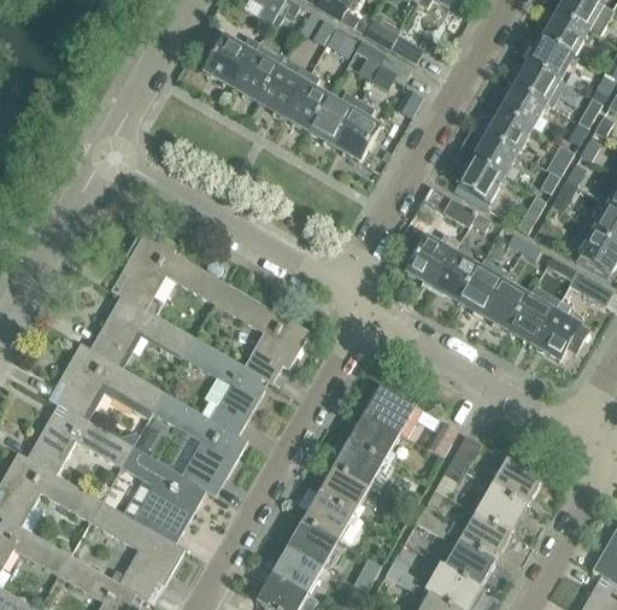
[(270,21),(280,4),(282,0),(256,0),(264,5),(258,15),(270,21)]
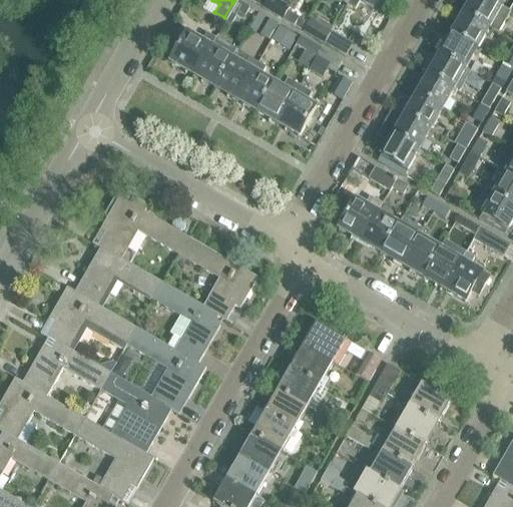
[(234,0),(232,3),(244,10),(249,2),(246,0),(234,0)]
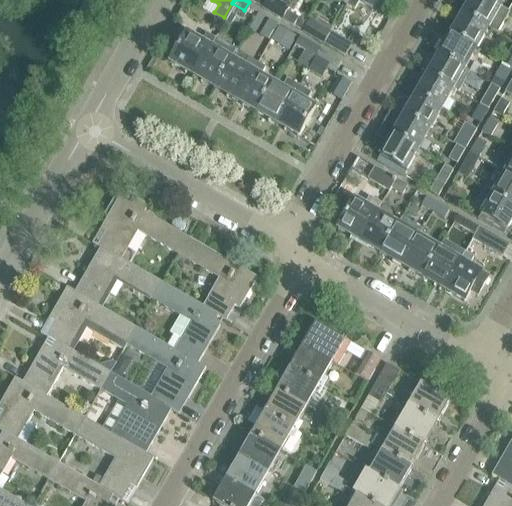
[(263,0),(262,3),(283,15),(288,6),(290,2),(286,0),(263,0)]
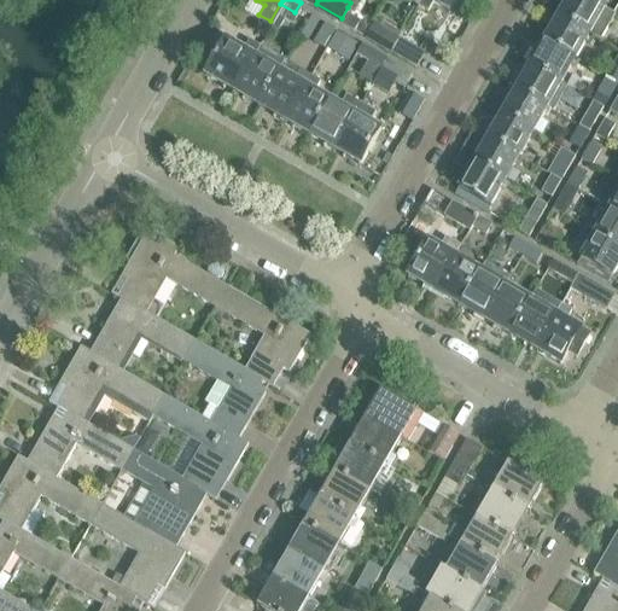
[(616,9),(601,0),(564,0),(559,9),(590,28),(601,34),(616,9)]
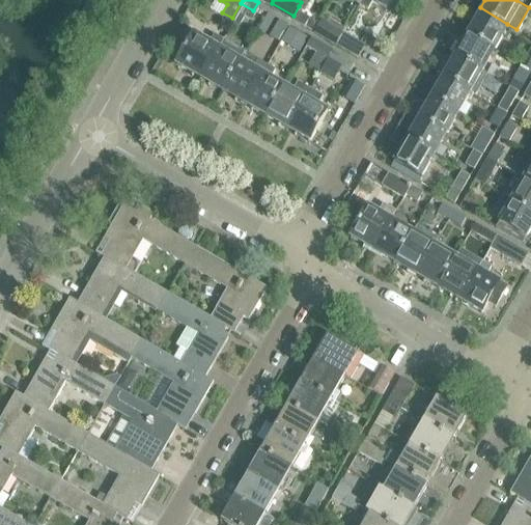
[(294,16),(292,16),(304,23),(310,12),(299,6),(294,16)]
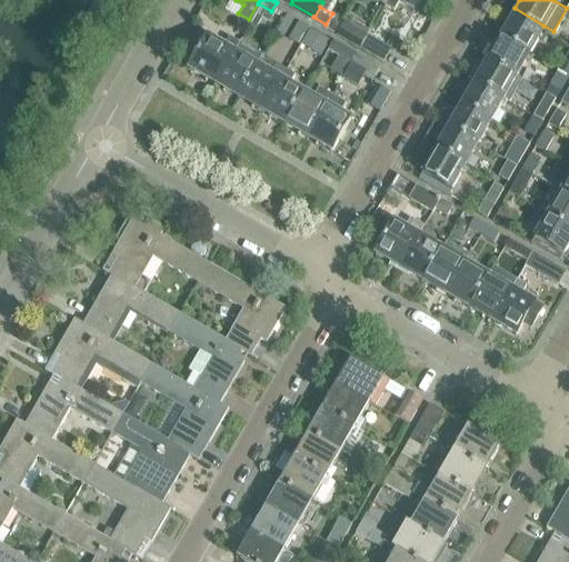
[(283,31),(295,12),(287,8),(277,27),(283,31)]
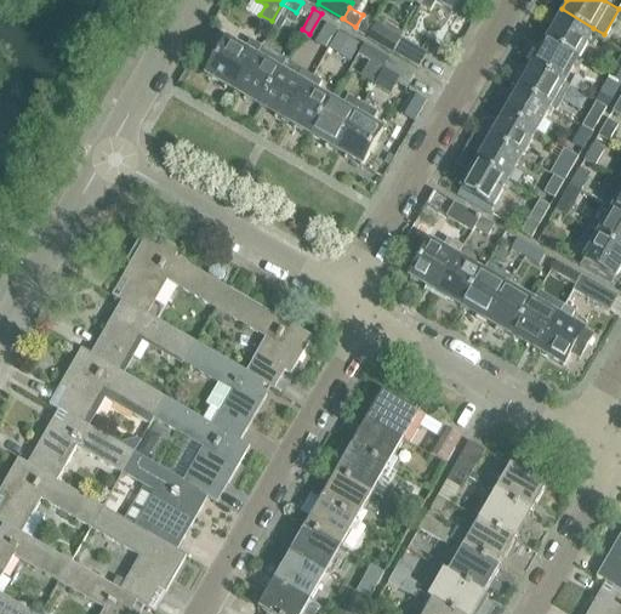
[(593,28),(562,9),(547,34),(579,52),(593,28)]
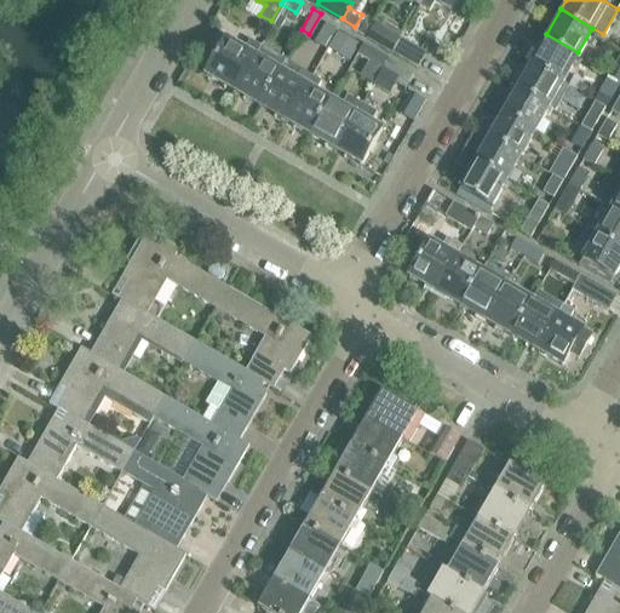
[(326,17),(315,36),(325,43),(337,23),(326,17)]
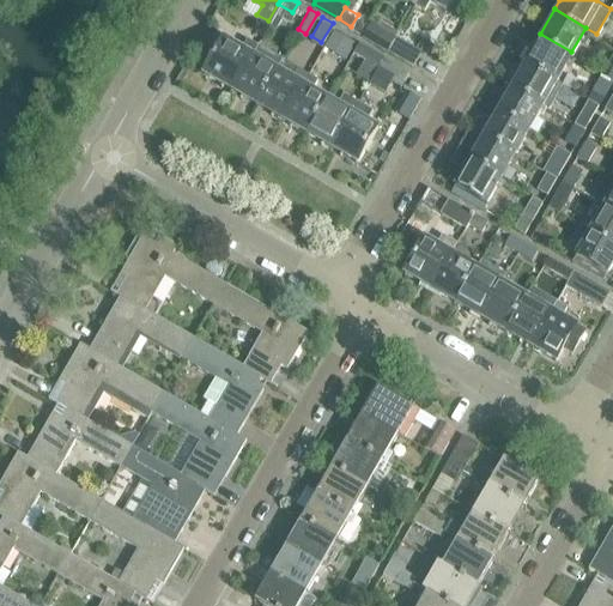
[(354,37),(333,25),(325,41),(345,53),(354,37)]
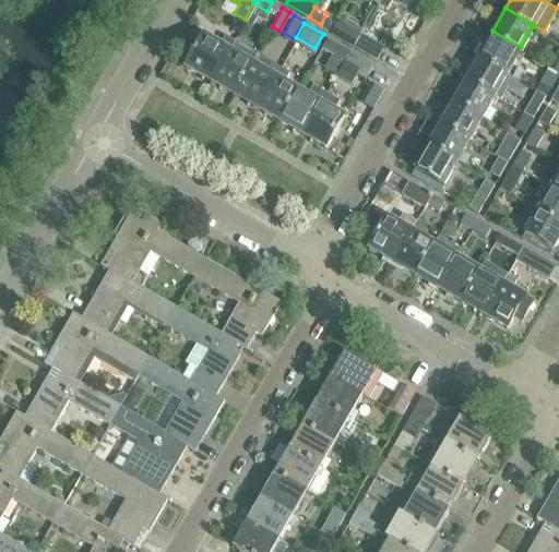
[(355,43),(363,30),(360,28),(359,32),(346,25),(341,35),(355,43)]
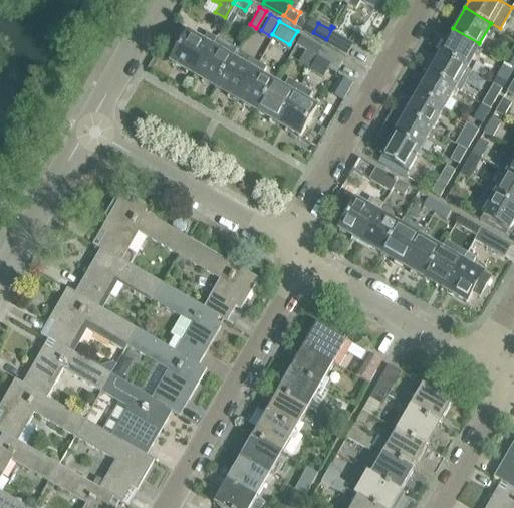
[(170,57),(194,71),(216,33),(208,28),(203,36),(188,27),(186,31),(180,27),(172,41),(178,44),(170,57)]
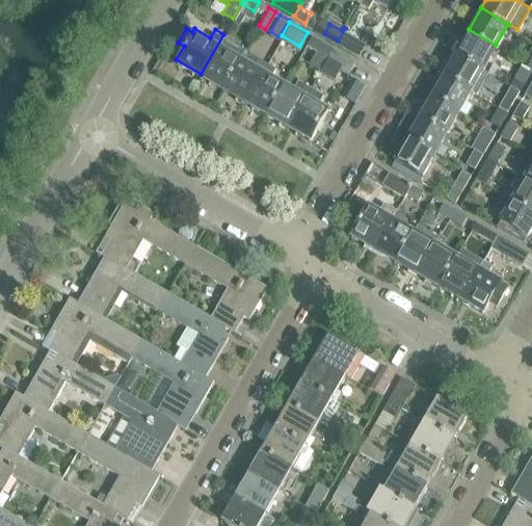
[(366,41),(345,28),(338,41),(358,53),(366,41)]
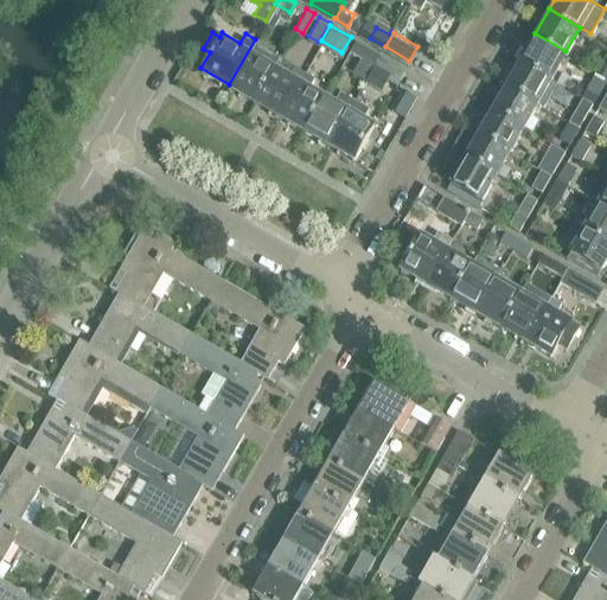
[(566,51),(535,33),(521,57),(553,76),(566,51)]
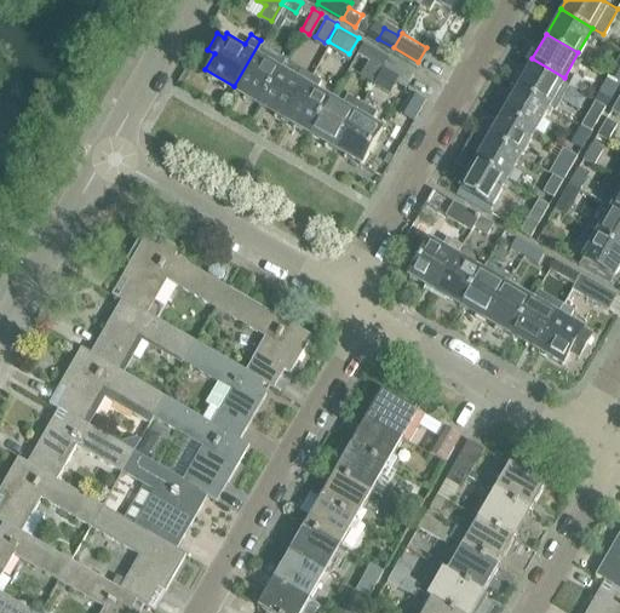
[(260,40),(234,86),(259,101),(280,66),(273,61),(279,50),(260,40)]
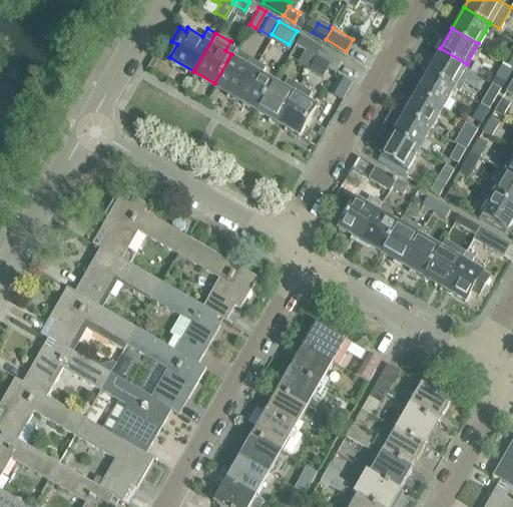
[(314,55),(315,56),(322,44),(310,37),(305,45),(317,52),(314,55)]
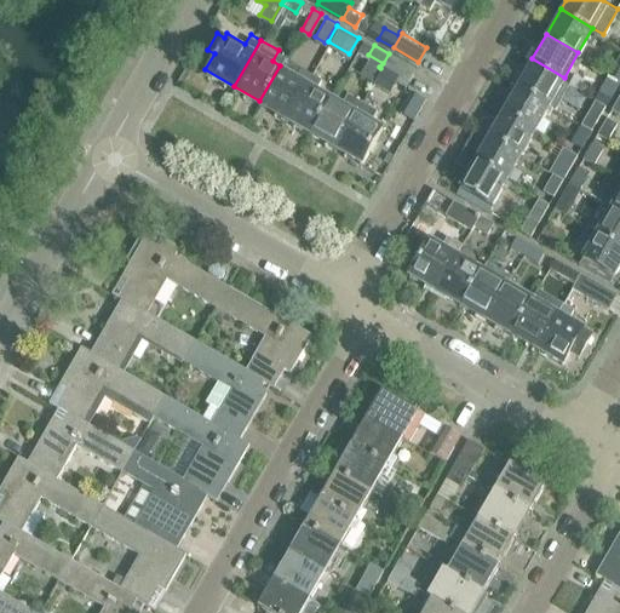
[(389,53),(380,68),(406,82),(414,68),(389,53)]
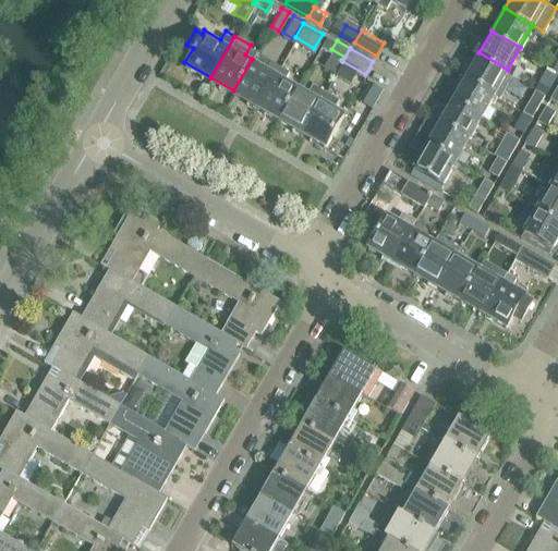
[(512,72),(508,70),(478,52),(465,75),(495,92),(500,95),(512,72)]
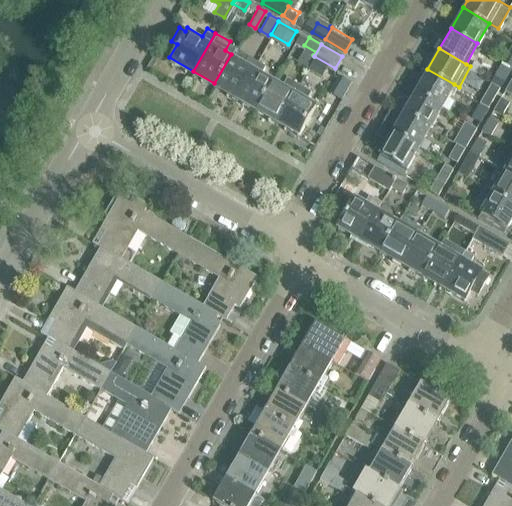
[(231,54),(214,83),(235,96),(257,58),(248,53),(243,61),(231,54)]
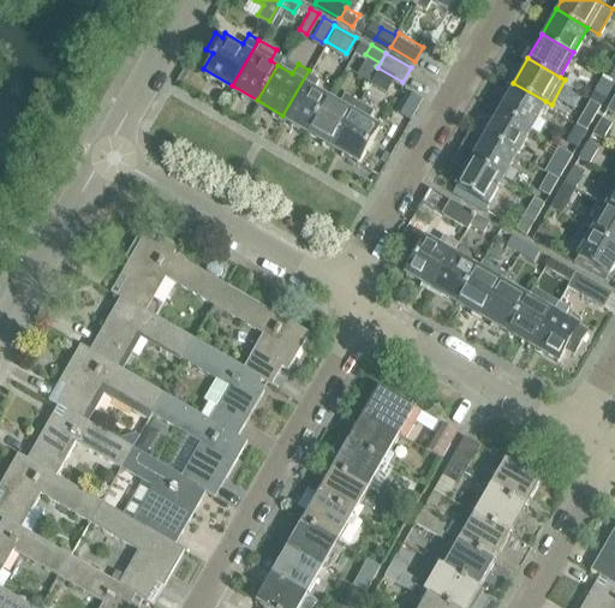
[(318,75),(309,70),(282,115),(308,130),(328,94),(312,85),(318,75)]
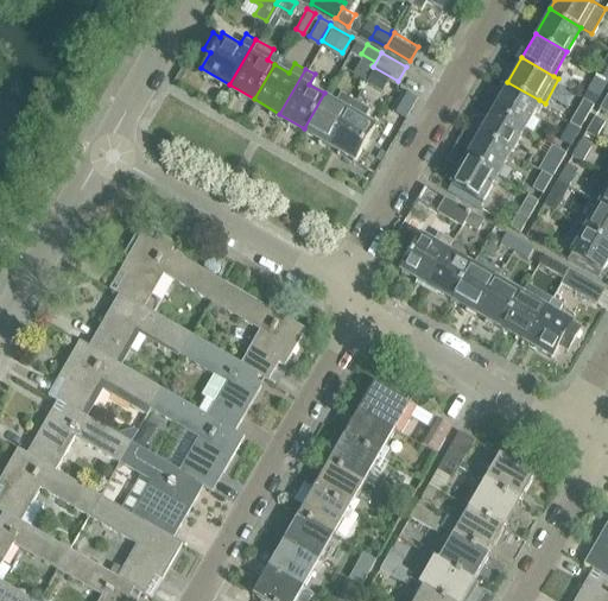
[(599,93),(607,76),(607,75),(597,69),(588,86),(599,93)]
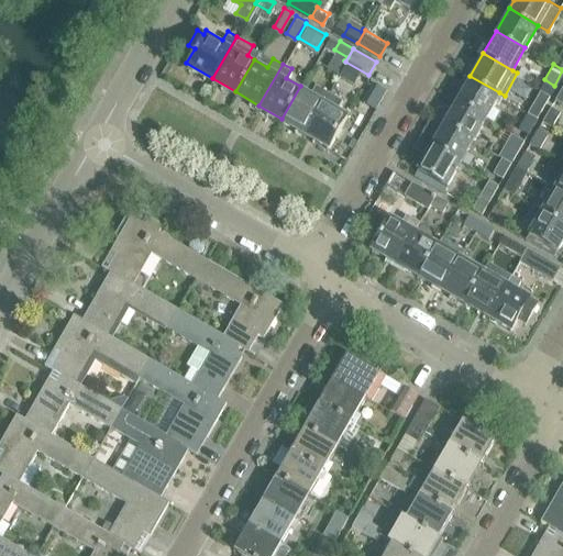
[(470,76),(457,98),(486,114),(499,92),(470,76)]
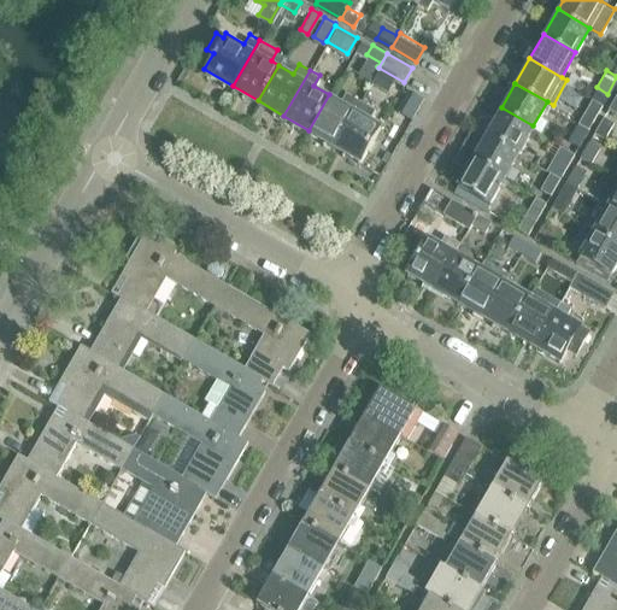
[(309,130),(334,145),(360,98),(346,89),(340,100),(329,94),(309,130)]
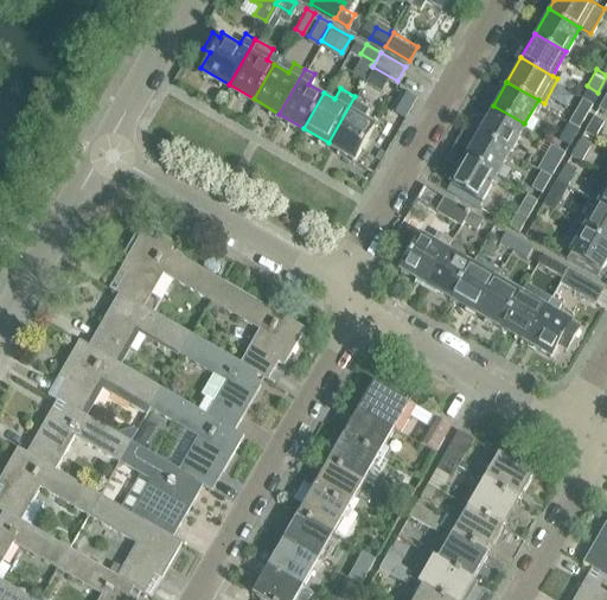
[(583,116),(593,100),(582,94),(573,110),(583,116)]
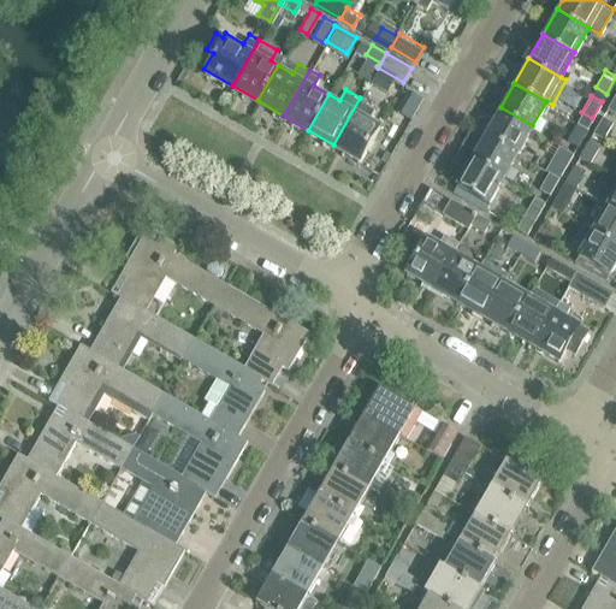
[(360,98),(333,145),(359,159),(380,124),(368,117),(374,106),(360,98)]
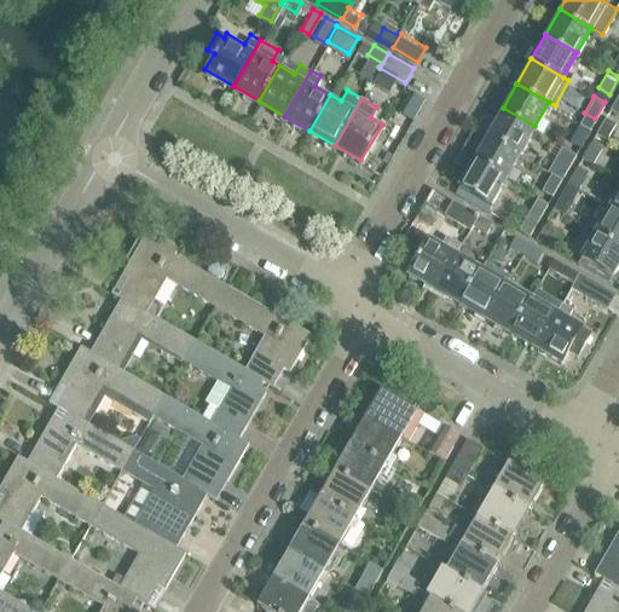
[(520,151),(534,126),(503,108),(489,132),(520,151)]
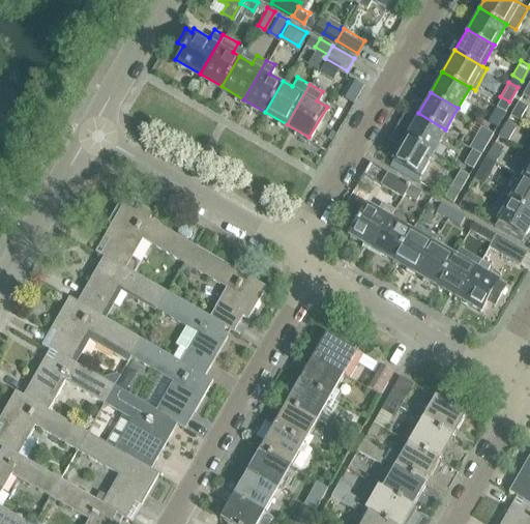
[(520,116),(528,102),(519,96),(509,111),(520,116)]
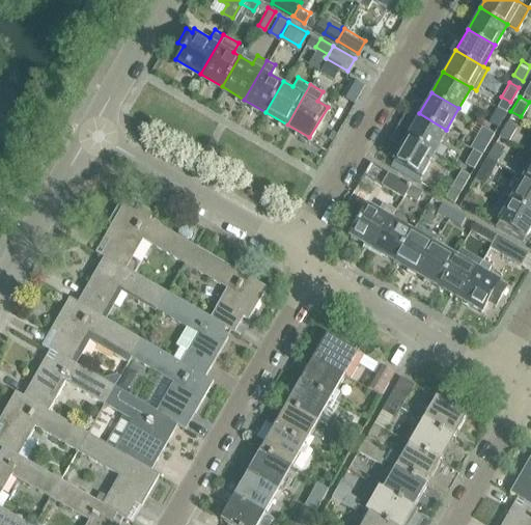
[(499,122),(507,108),(498,103),(490,117),(499,122)]
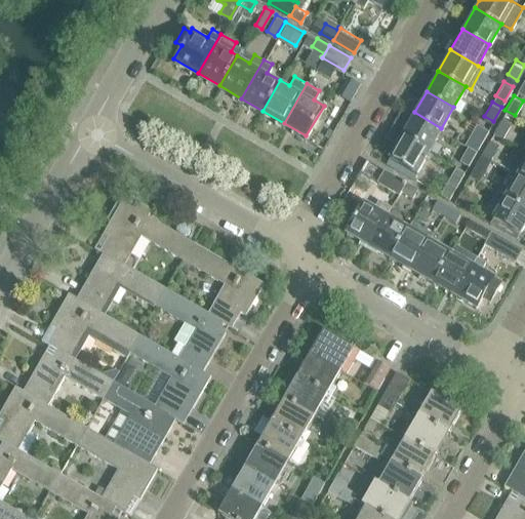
[(414,112),(402,133),(430,149),(441,128),(414,112)]
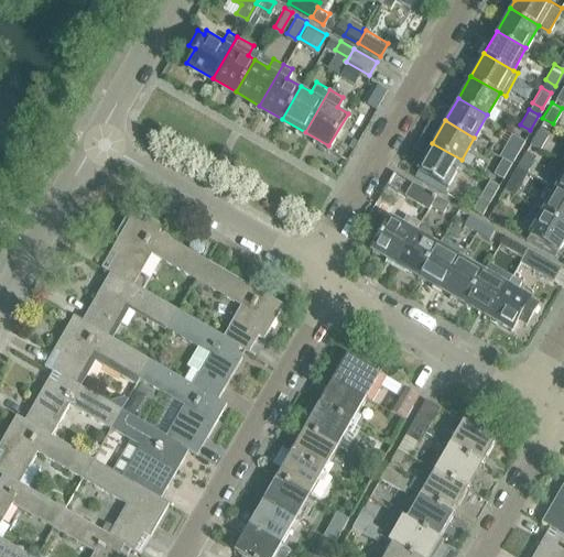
[(540,145),(549,130),(539,124),(530,140),(540,145)]
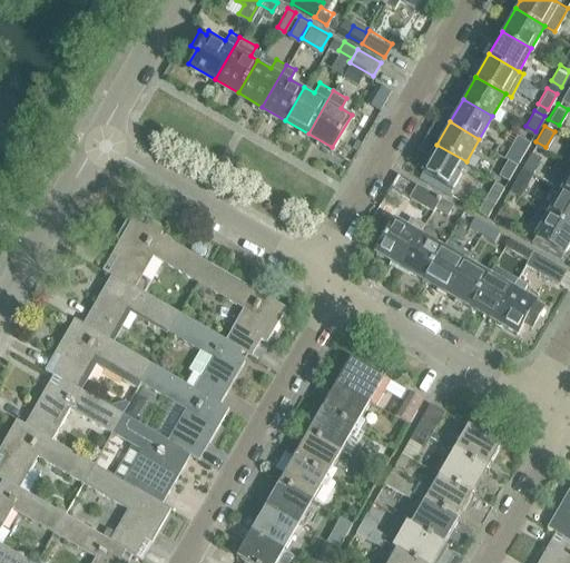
[(522,155),(531,138),(521,132),(512,148),(522,155)]
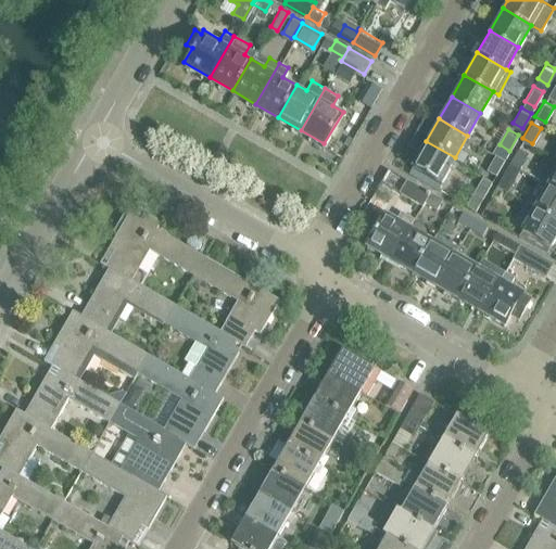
[(413,164),(441,180),(455,157),(426,141),(413,164)]
